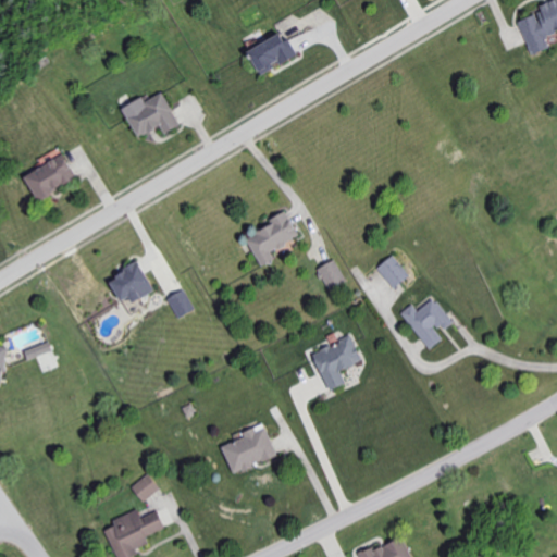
[(520,22),(533,56),(552,49),(547,36),(556,32),(556,0),(555,0),(541,5),(543,13),(520,22)]
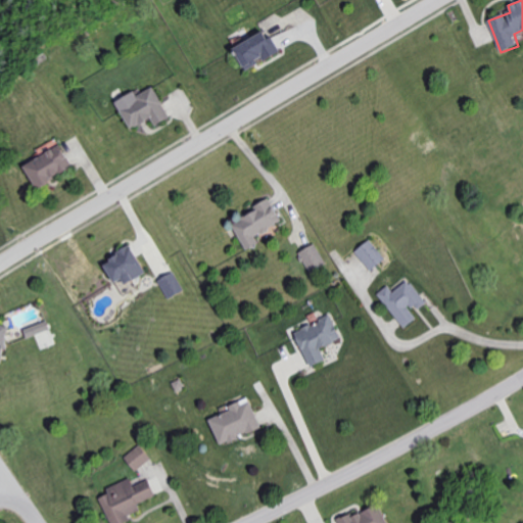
[(268,40),(264,33),(233,49),(245,72),(280,52),(272,38),(268,40)]
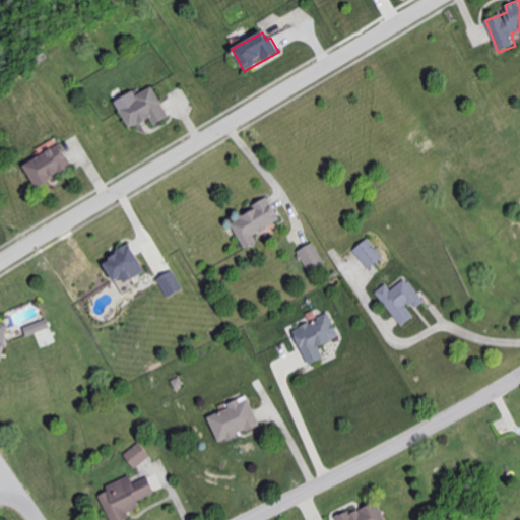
[(169,117),(154,85),(136,94),(134,90),(116,99),(129,128),(151,117),(154,124),(169,117)]
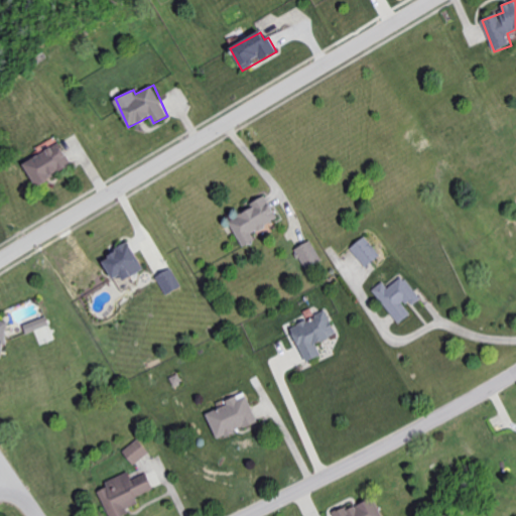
[(23,160),(33,183),(71,166),(60,143),(23,160)]
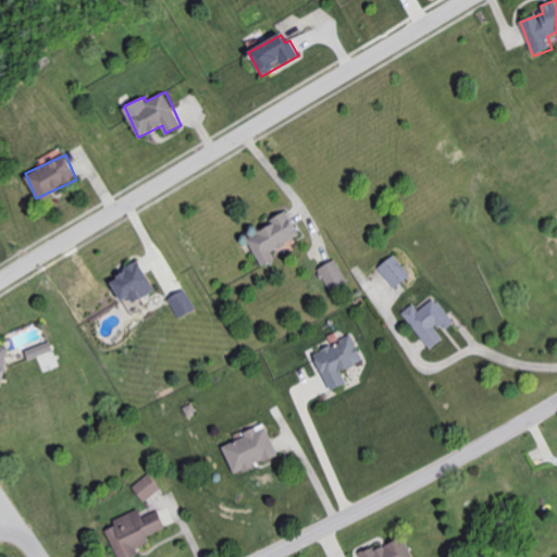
[(263,265),(276,258),(272,251),(300,235),(288,212),(246,235),(263,265)]
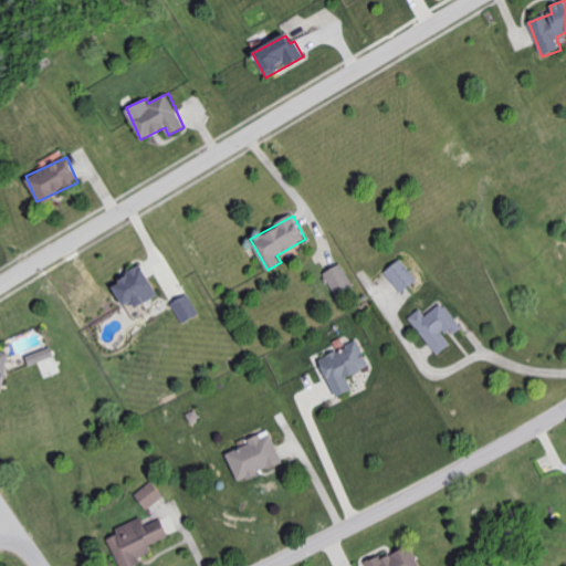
[(385,272),(401,293),(418,279),(401,258),(385,272)]
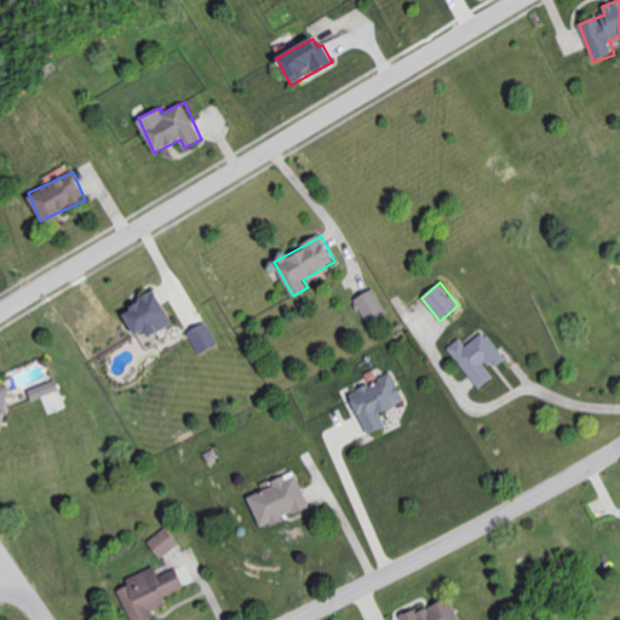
[(355,298),(369,325),(389,314),(374,287),(355,298)]
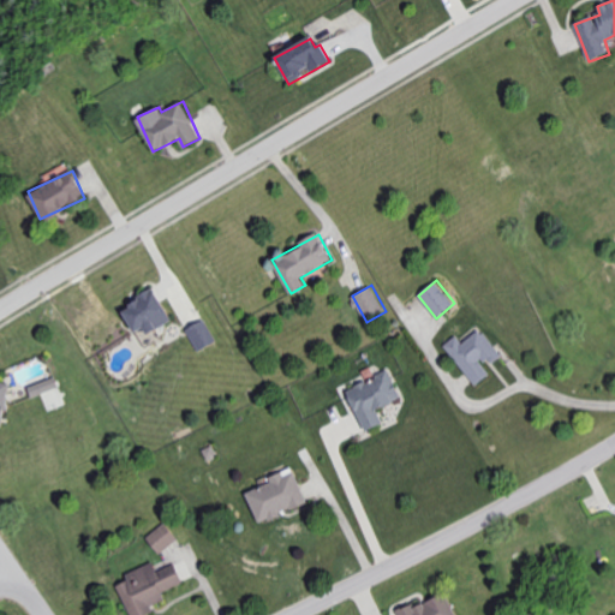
[(133,332),(143,327),(147,333),(171,321),(155,288),(120,305),(133,332)]
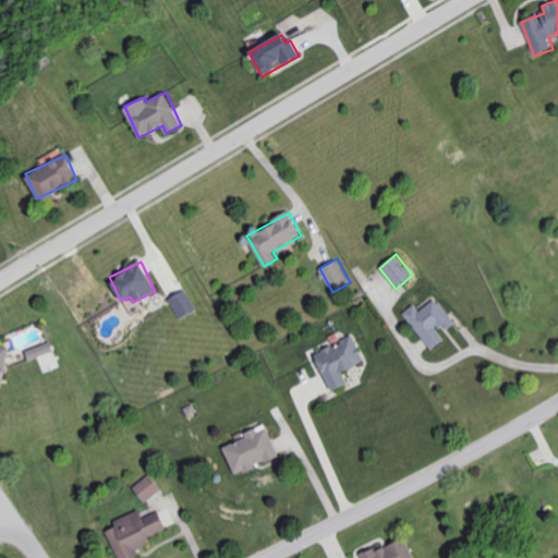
[(170,296),(178,317),(195,310),(187,289),(170,296)]
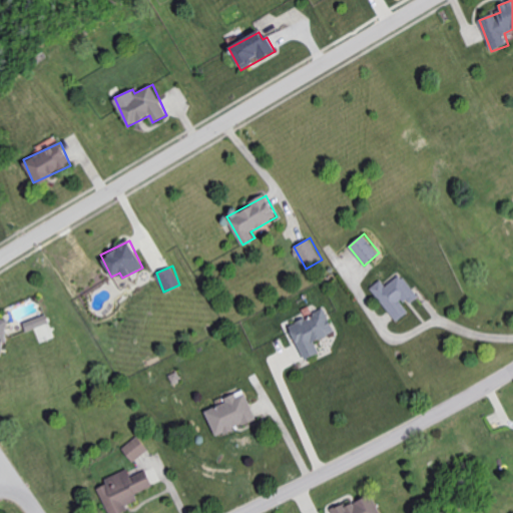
[(397,322),(411,311),(407,306),(419,297),(401,274),(386,286),(381,280),(370,288),(397,322)]
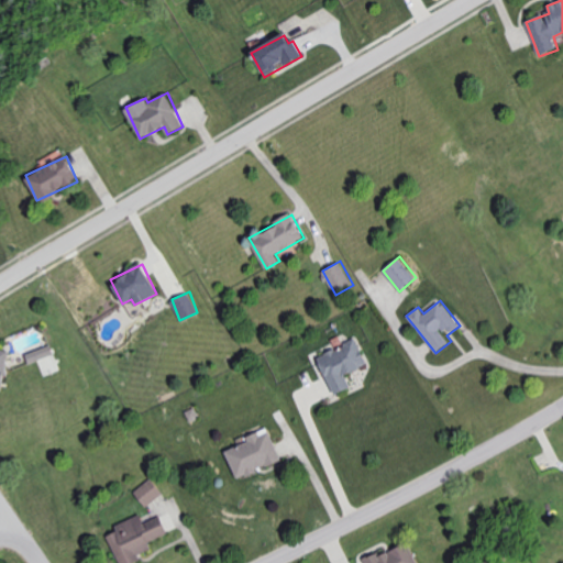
[(367,364),(356,339),(317,356),(333,394),(351,386),(345,374),(367,364)]
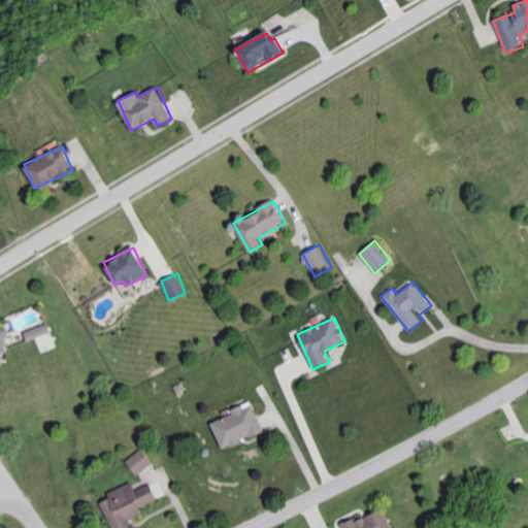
[(24,330),(26,339),(51,333),(48,324),(24,330)]
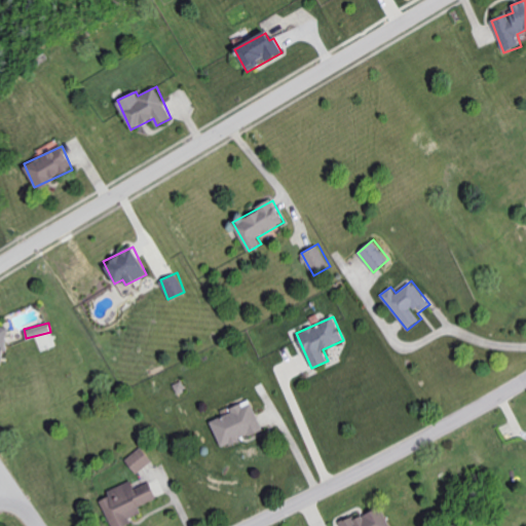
[(211,421),(221,447),(263,429),(250,399),(230,407),(232,412),(211,421)]
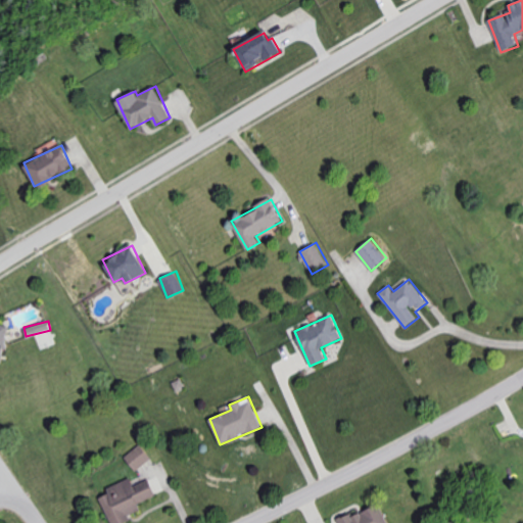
[(125,456),(135,471),(151,460),(141,444),(125,456)]
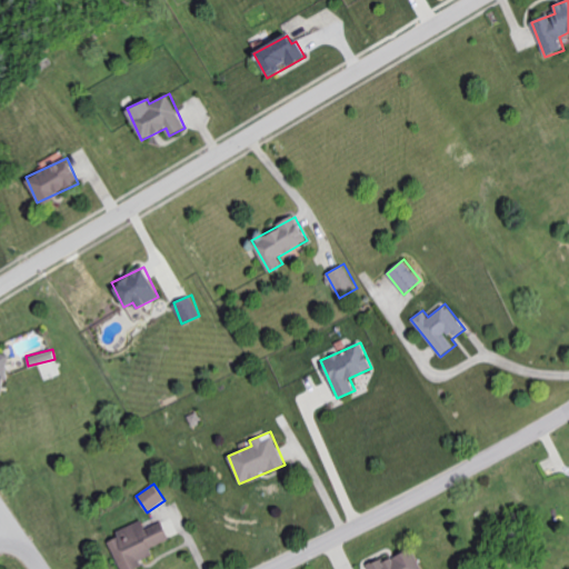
[(120,568),(133,568),(142,566),(140,560),(153,555),(150,547),(169,539),(162,521),(145,528),(142,520),(116,531),(118,537),(109,541),(120,568)]
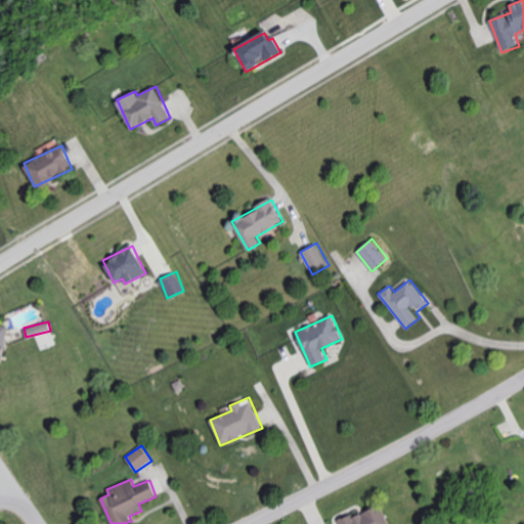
[(340,523),(388,523),(380,504),(339,522),(340,523)]
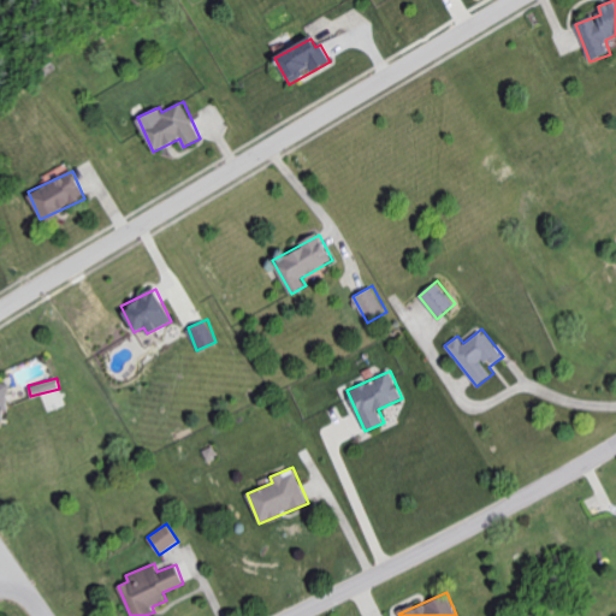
All buildings are outlined.
